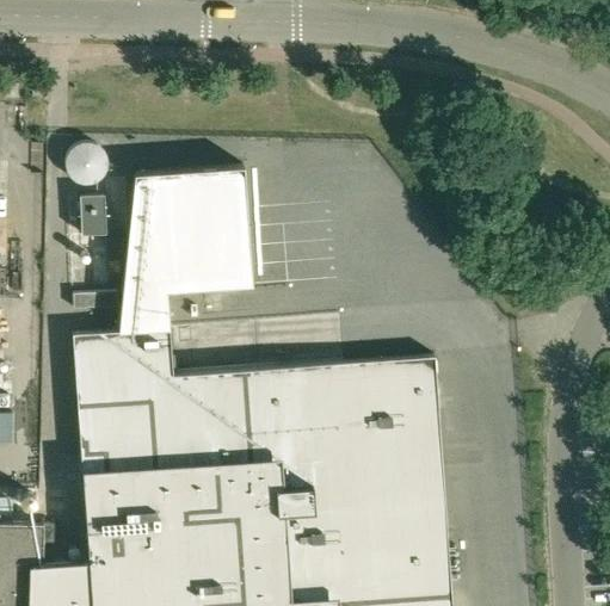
[(7,87),(6,101),(19,101),(19,87),(7,87)]
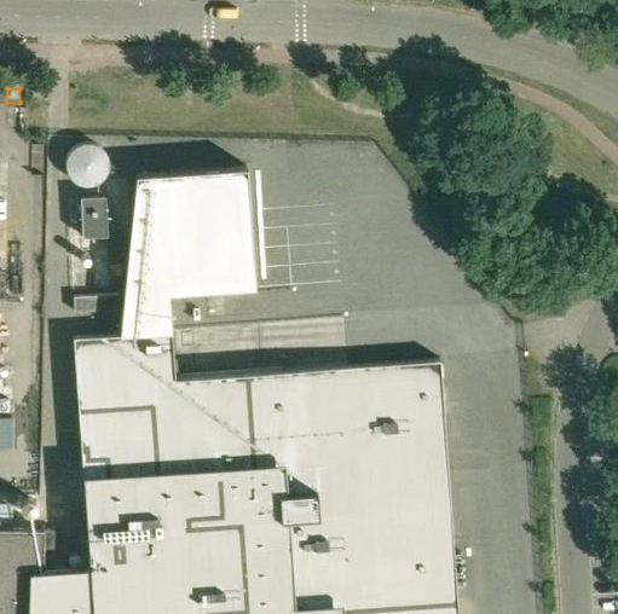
[(458,613),(442,363),(175,381),(172,332),(169,296),(256,290),(248,169),(137,177),(120,336),(74,340),(91,569),(44,573),(44,557),(44,552),(53,552),(56,552),(56,533),(45,533),(0,531),(0,613),(458,613)]
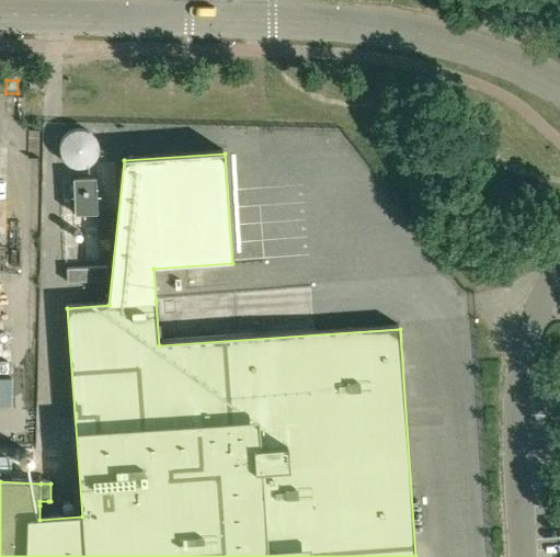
[(95,181),(73,182),(76,217),(98,216),(95,181)]
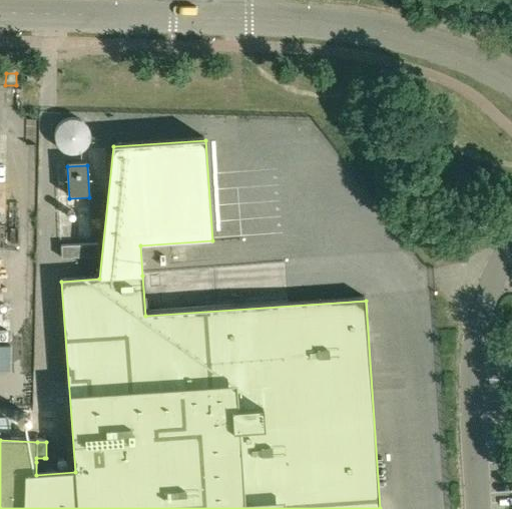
[(61,248),(62,262),(100,260),(99,246),(61,248)]
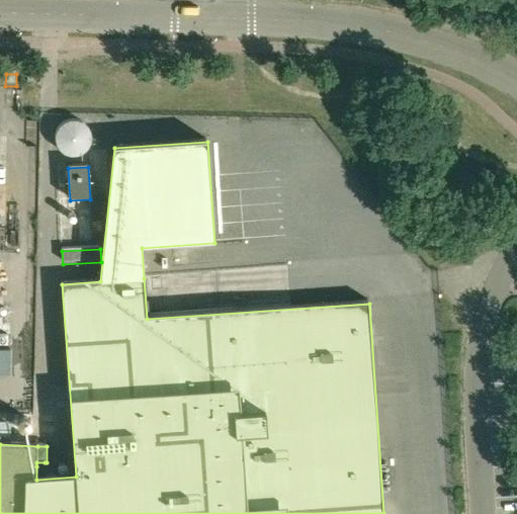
[(12,425),(0,424),(0,443),(11,443),(12,425)]
